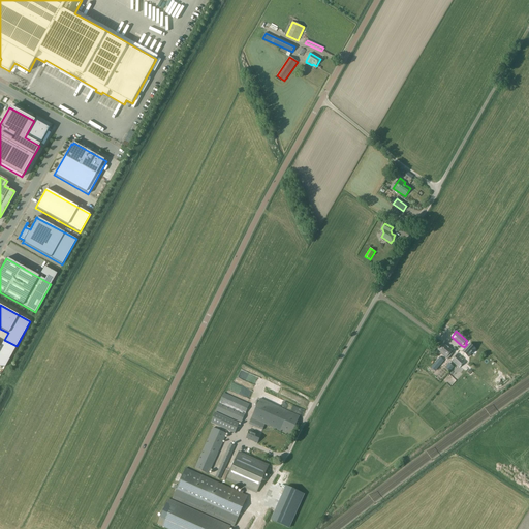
[(0,366),(4,367),(17,346),(4,340),(0,347),(0,366)]
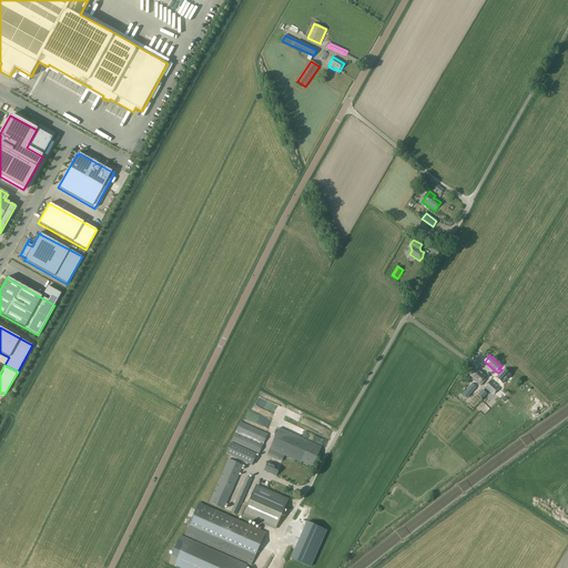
[(479,384),(485,376),(476,369),(470,376),(479,384)]
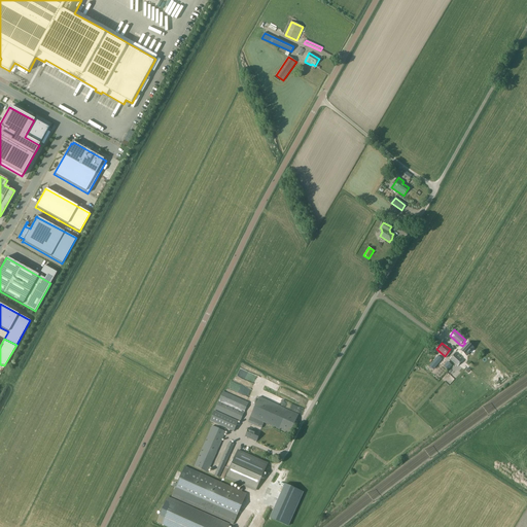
[(468,343),(461,350),(466,355),(470,352),(473,349),(472,349),(473,348),(468,343)]
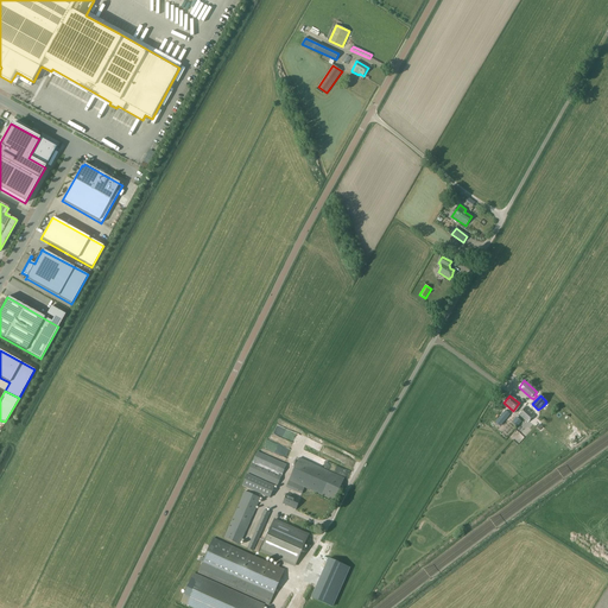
[(529,423),(534,416),(525,407),(519,415),(529,423)]
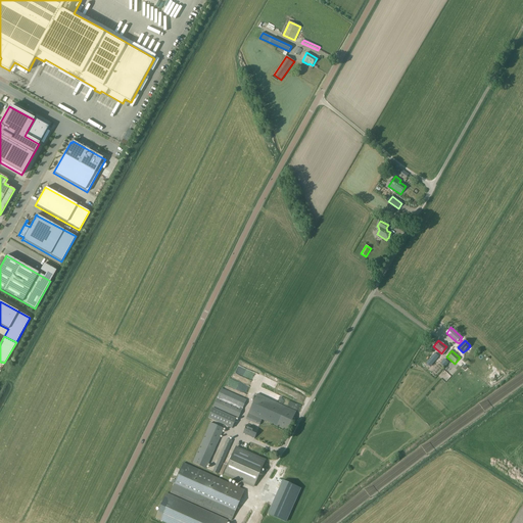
[(430,367),(439,357),(435,352),(426,363),(430,367)]
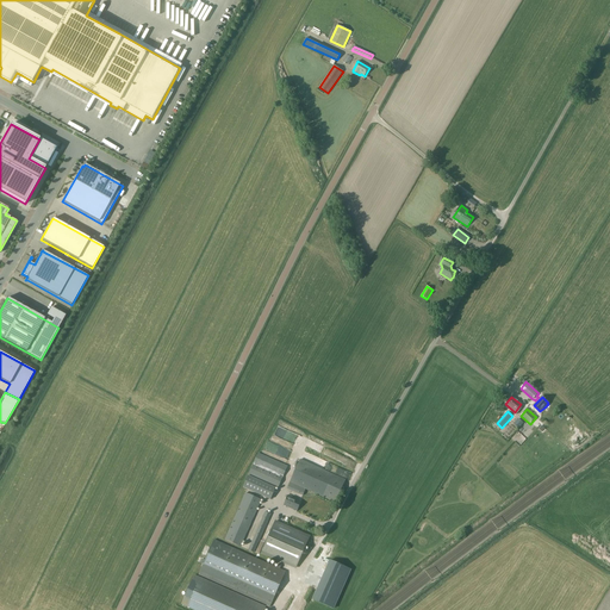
[(520,428),(523,423),(518,418),(514,423),(520,428)]
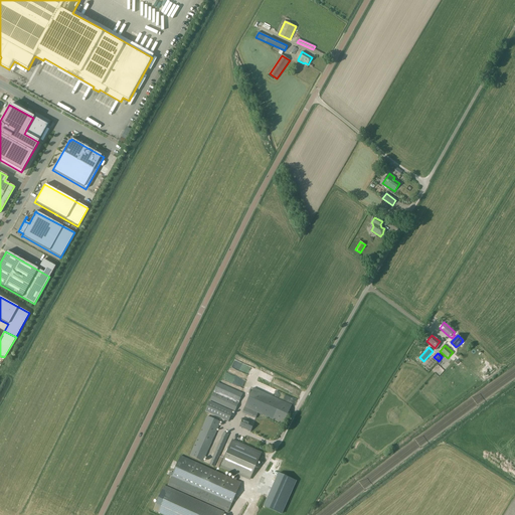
[(243,393),(218,382),(210,400),(233,411),(234,411),(243,393)]
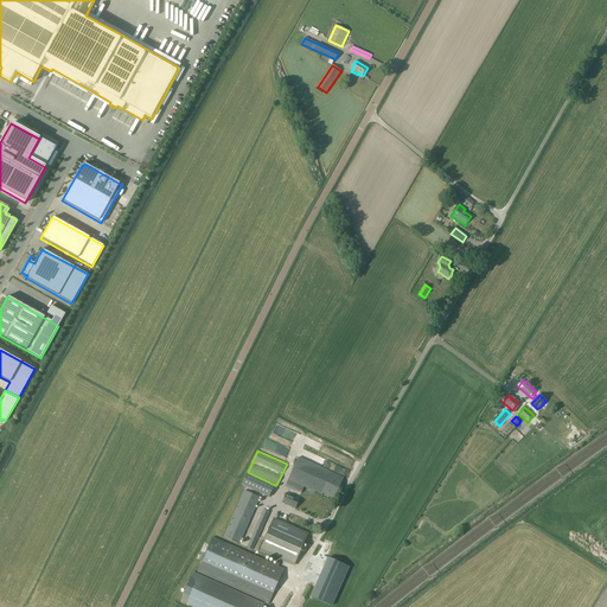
[(342,477),(299,458),(289,480),(304,487),(333,499),(342,477)]
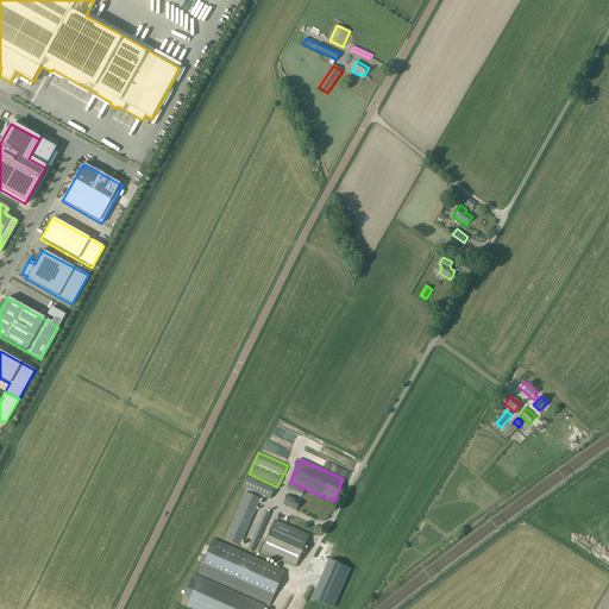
[(276,487),(249,473),(243,485),(270,497),(276,487)]
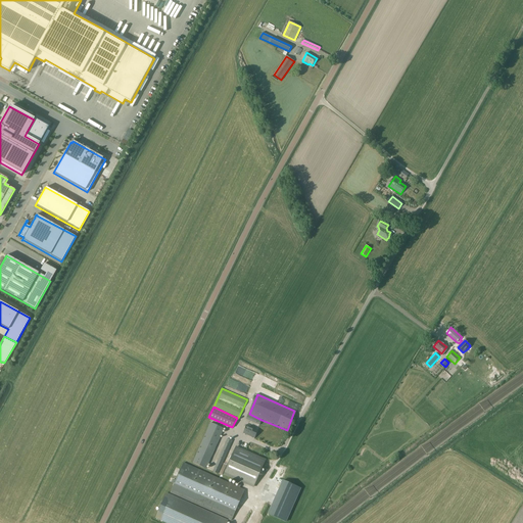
[(260,424),(262,420),(249,414),(247,419),(260,424)]
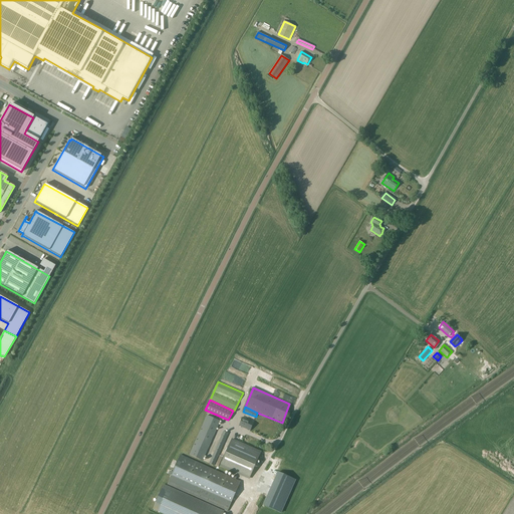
[(206,454),(220,421),(207,416),(190,454),(203,460),(205,454),(206,454)]
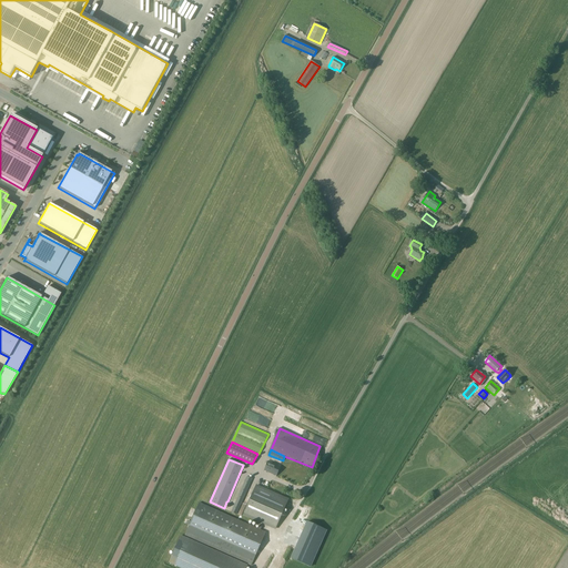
[(276,476),(281,466),(269,462),(264,470),(276,476)]
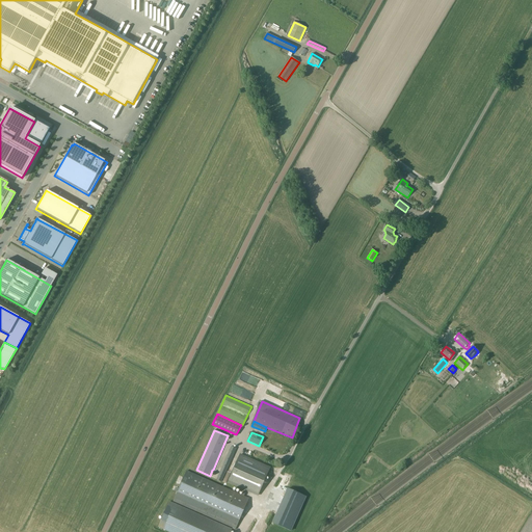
[(222,480),(236,448),(232,447),(217,478),(222,480)]
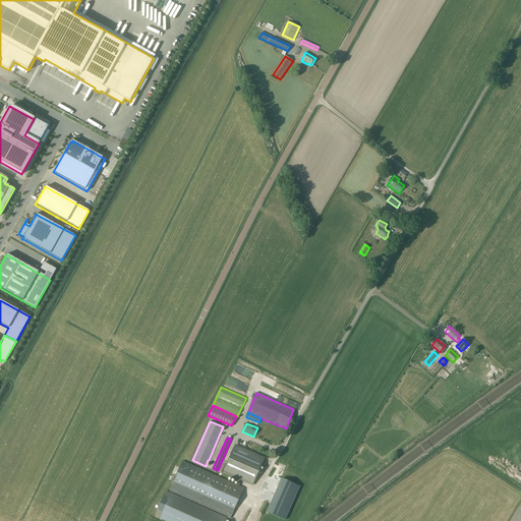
[(253,484),(265,458),(235,445),(224,471),(253,484)]
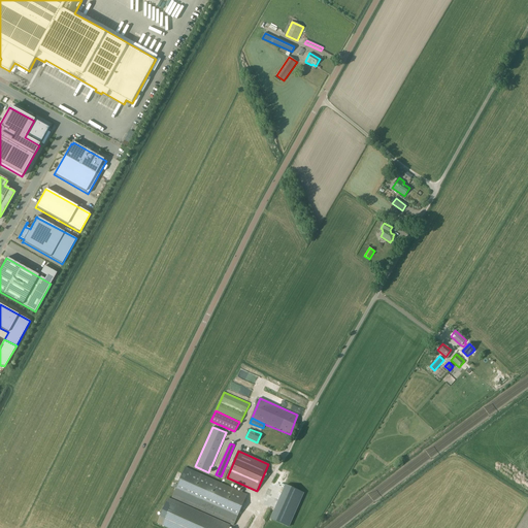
[(234,525),(248,495),(185,467),(171,497),(234,525)]
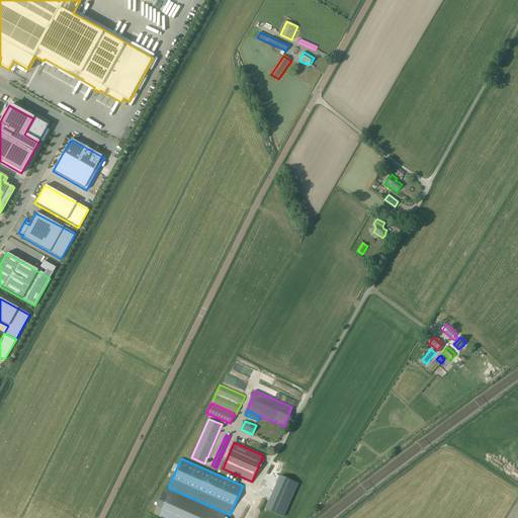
[(280,476),(265,509),(282,517),(298,486),(280,476)]
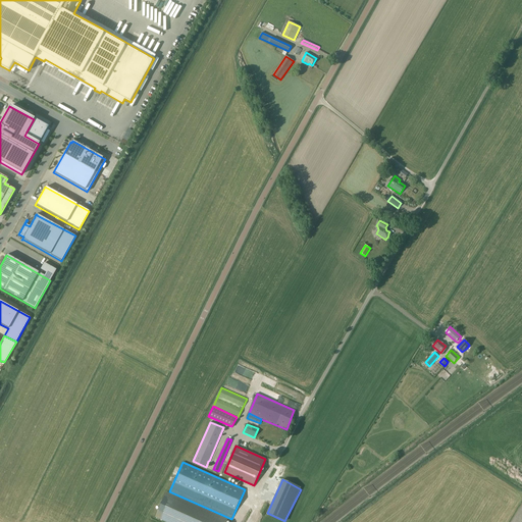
[(226,521),(228,519),(166,491),(156,517),(168,521),(226,521)]
